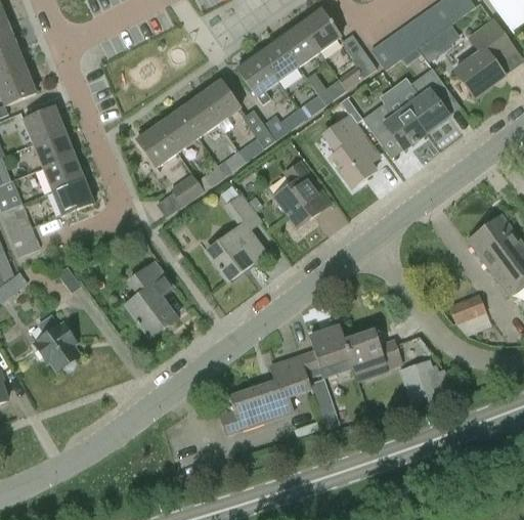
[(455,20),(440,0),(430,7),(445,28),(455,20)]
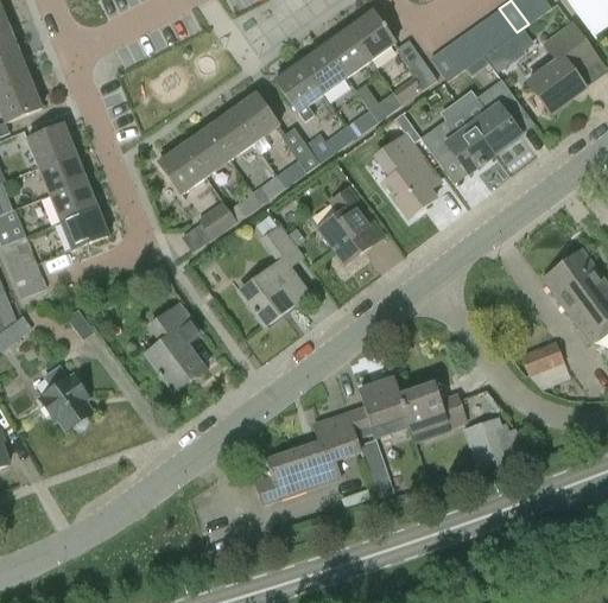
[(540,16),(529,0),(511,0),(529,24),(540,16)]
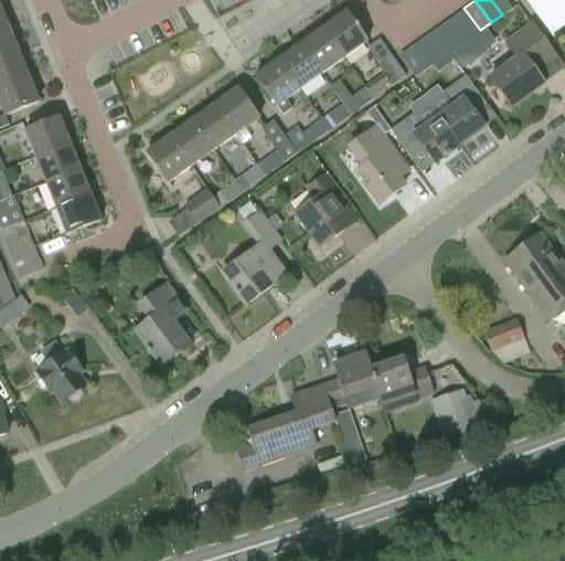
[(491,0),(502,14),(513,7),(509,0),(491,0)]
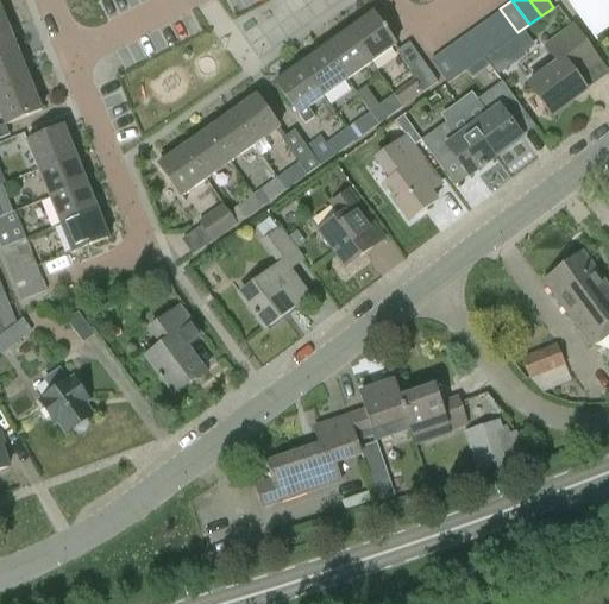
[(569,0),(595,35),(596,33),(608,23),(608,0),(569,0)]
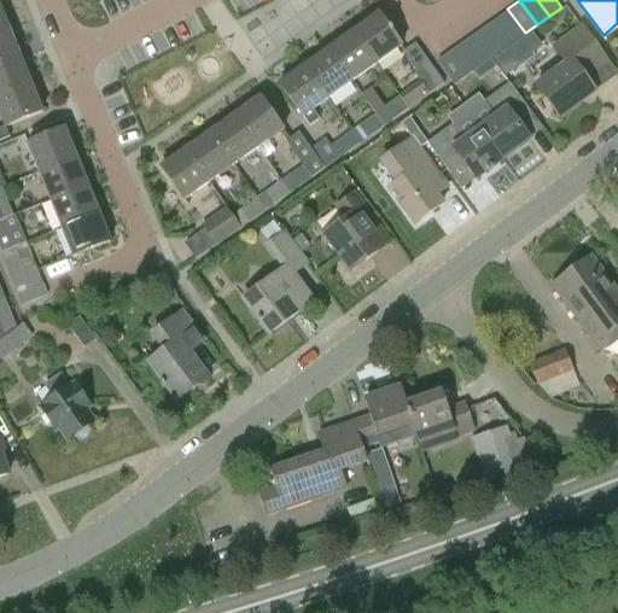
[(507,9),(496,16),(513,41),(525,33),(507,9)]
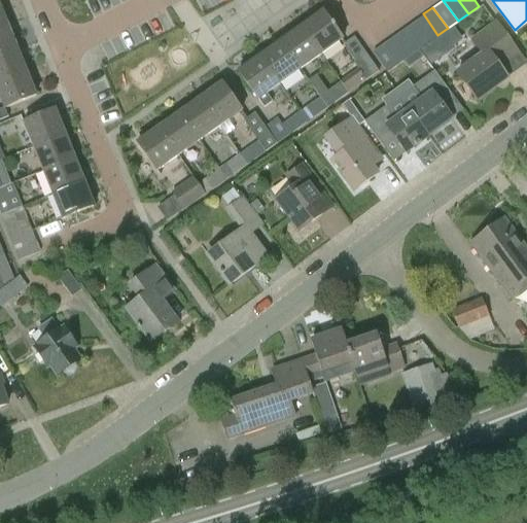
[(321,8),(301,24),(321,51),(342,36),(321,8)]
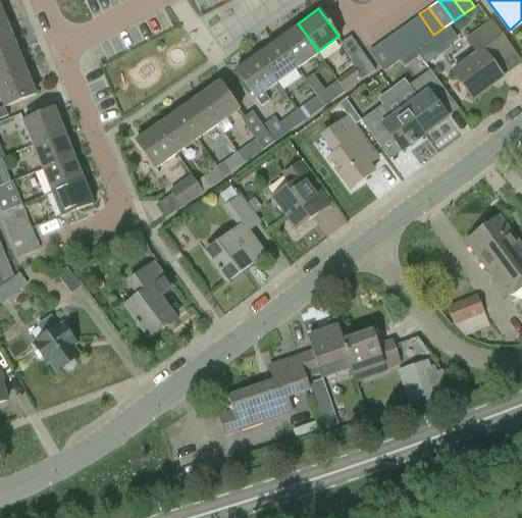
[(433,35),(419,13),(409,20),(424,41),(433,35)]
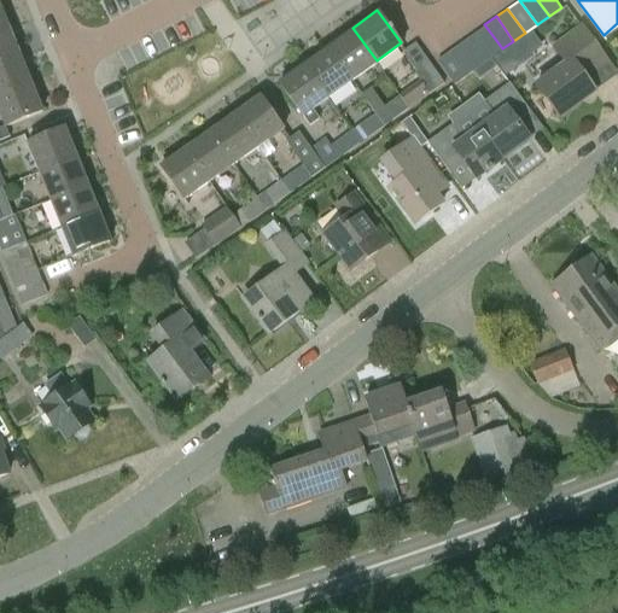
[(9,24),(0,27),(0,59),(19,52),(9,24)]
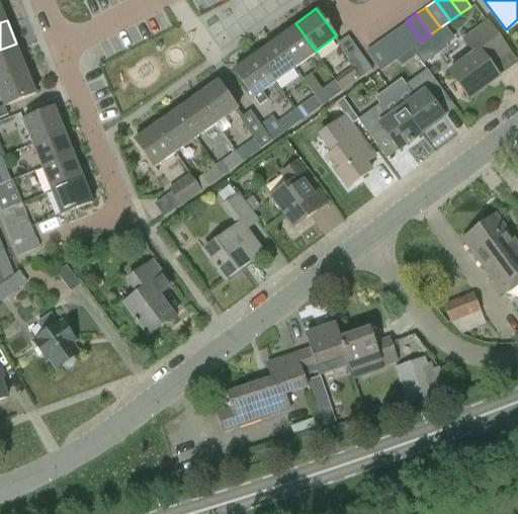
[(421,40),(406,20),(396,27),(411,48),(421,40)]
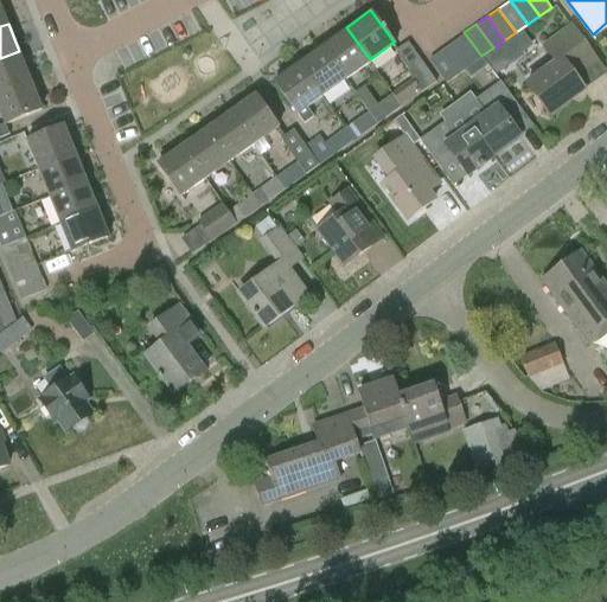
[(544,44),(556,62),(526,83),(549,114),(585,88),(574,74),(596,57),(572,24),(544,44)]
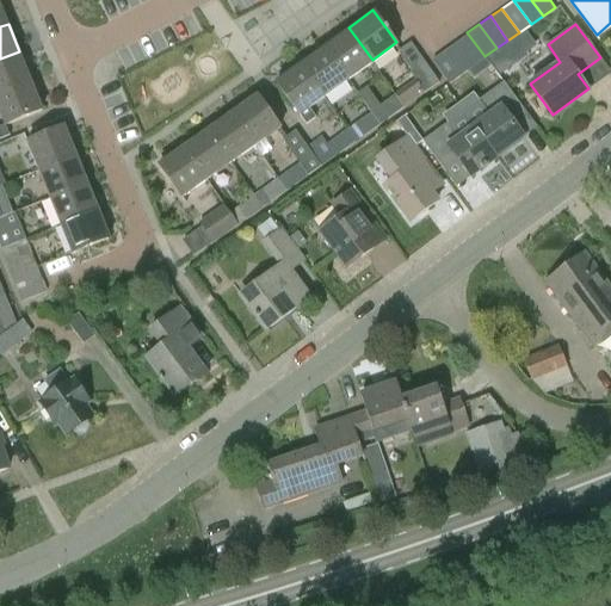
[(372,60),(349,28),(325,44),(349,76),(372,60)]
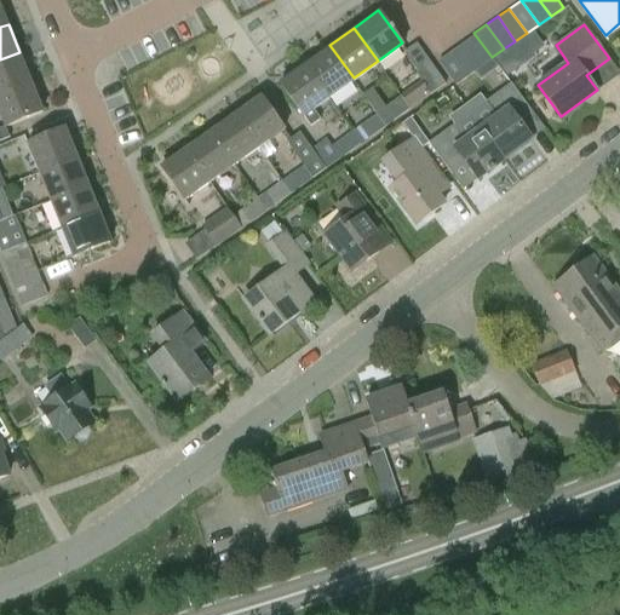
[(474,33),(463,41),(480,65),(492,57),(474,33)]
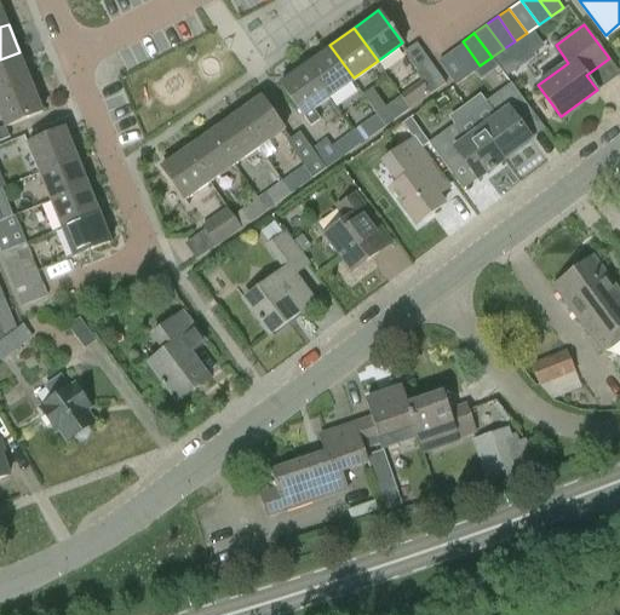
[(446,81),(431,61),(417,40),(403,49),(418,70),(417,70),(431,92),(446,81)]
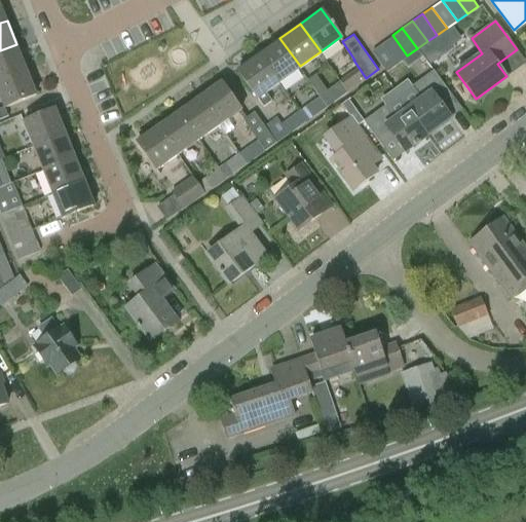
[(392,35),(381,42),(397,63),(407,56),(392,35)]
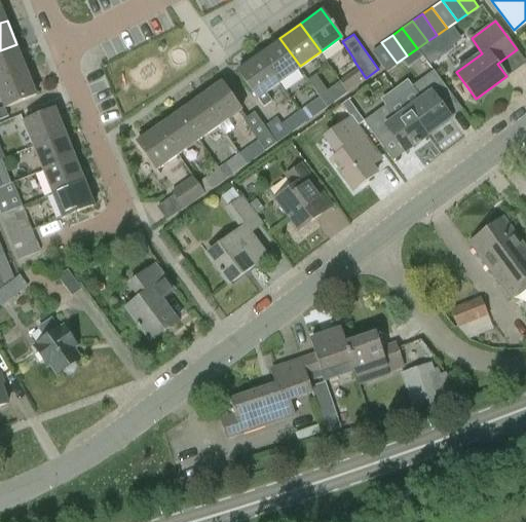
[(300,66),(279,38),(258,53),(278,81),(300,66)]
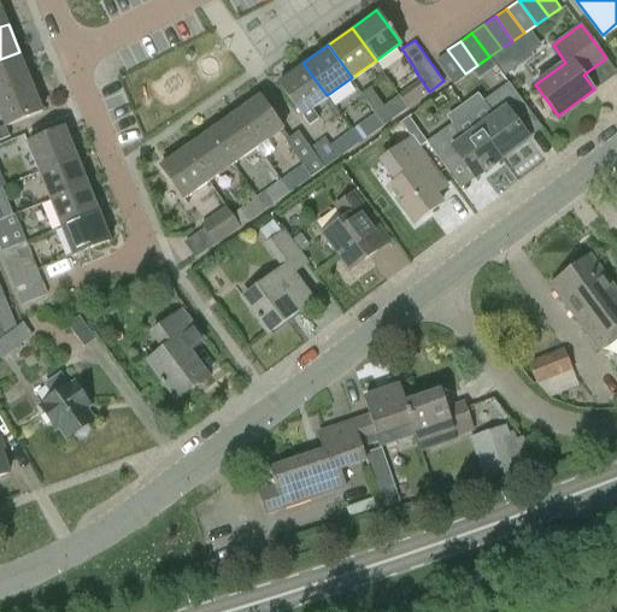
[(465,74),(447,49),(436,58),(453,82),(465,74)]
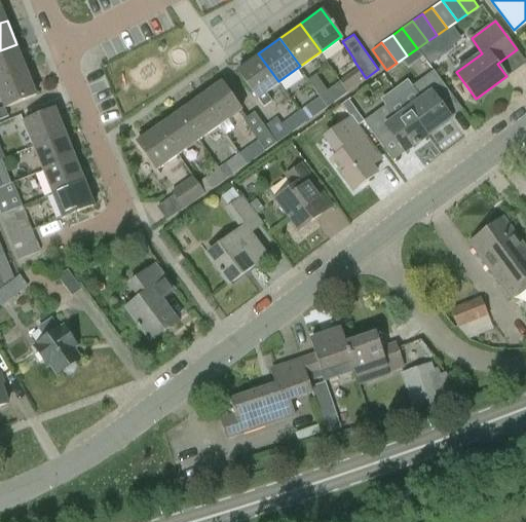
[(429,63),(438,57),(427,42),(419,48),(429,63)]
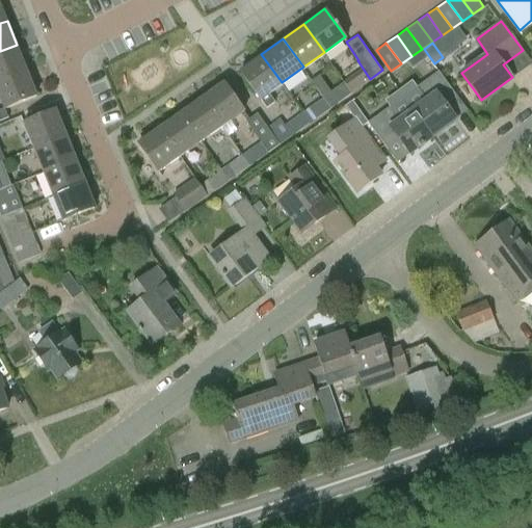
[(17,45),(0,51),(0,79),(26,70),(17,45)]
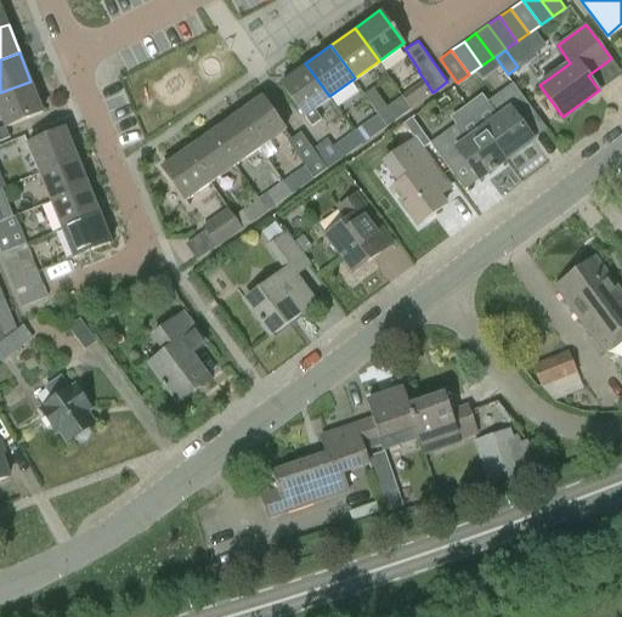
[(329,96),(305,63),(281,80),(305,114),(312,124),(322,117),(315,107),(329,96)]
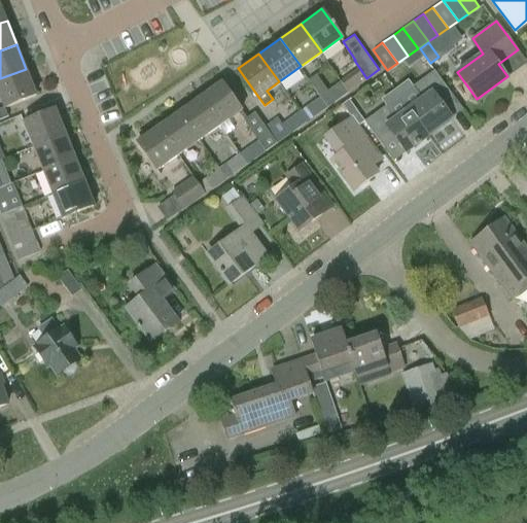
[(422,97),(409,106),(428,134),(451,117),(442,105),(454,96),(434,68),(413,83),(422,97)]
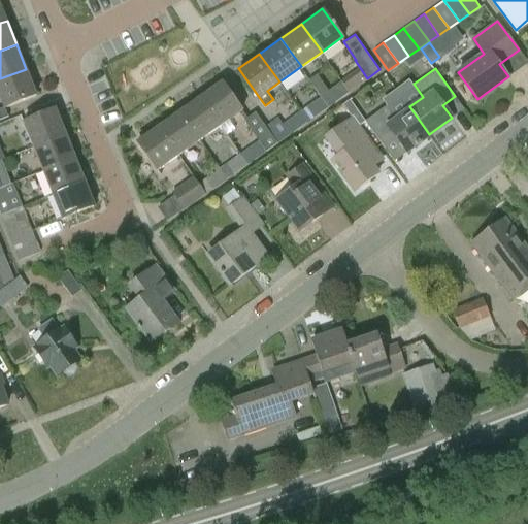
[(36,92),(26,69),(0,78),(0,96),(3,105),(4,105),(36,92)]
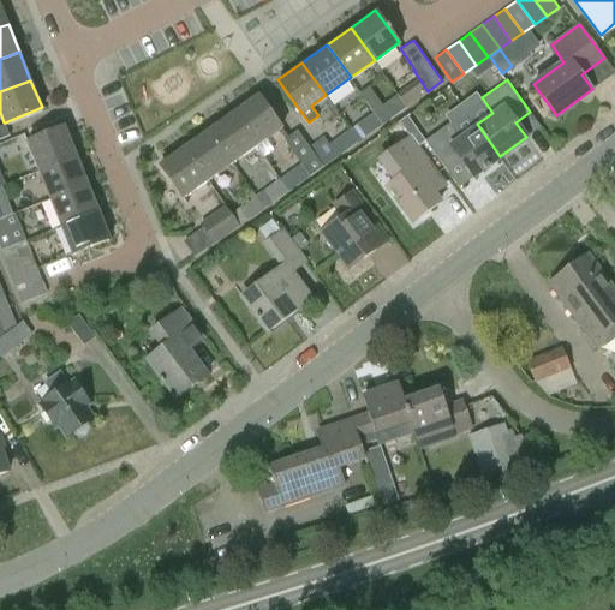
[(399,93),(374,111),(383,123),(407,106),(399,93)]
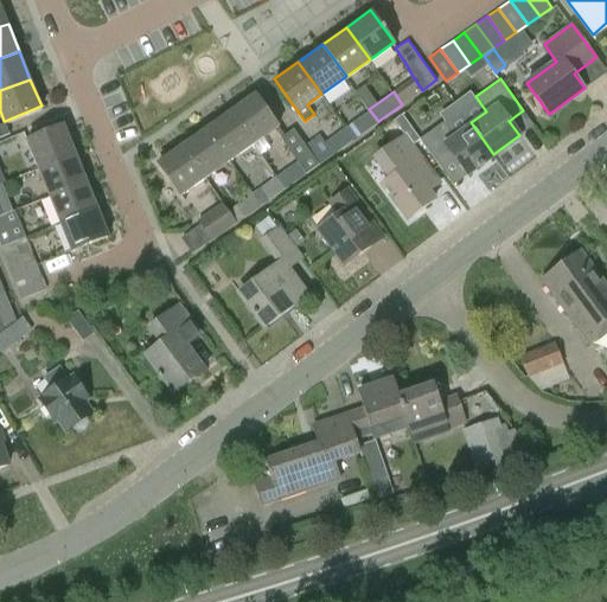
[(254,93),(230,109),(253,142),(278,125),(254,93)]
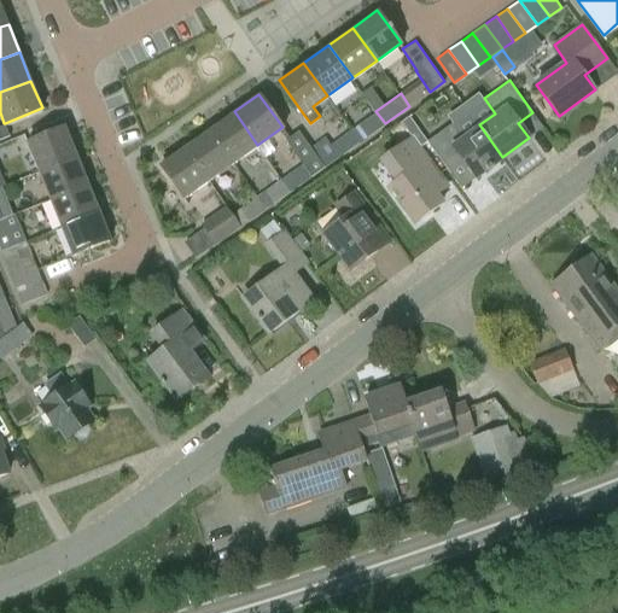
[(257,145),(234,111),(209,130),(233,163),(257,145)]
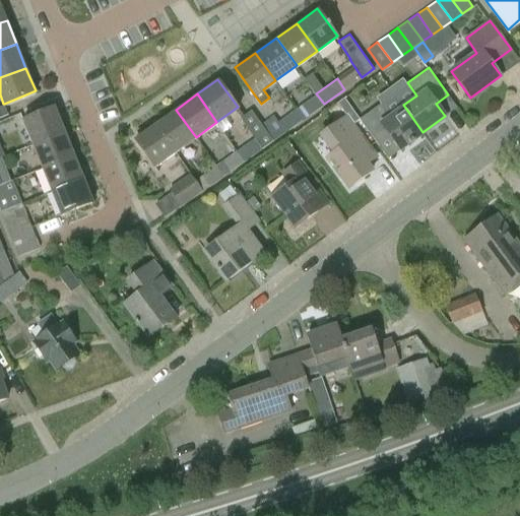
[(324,104),(316,93),(302,103),(310,114),(324,104)]
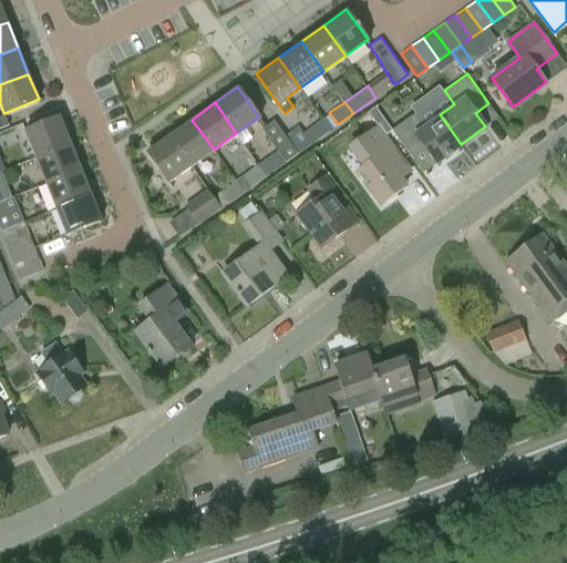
[(440,114),(425,125),(415,111),(391,128),(413,157),(426,147),(436,162),(461,144),(440,114)]
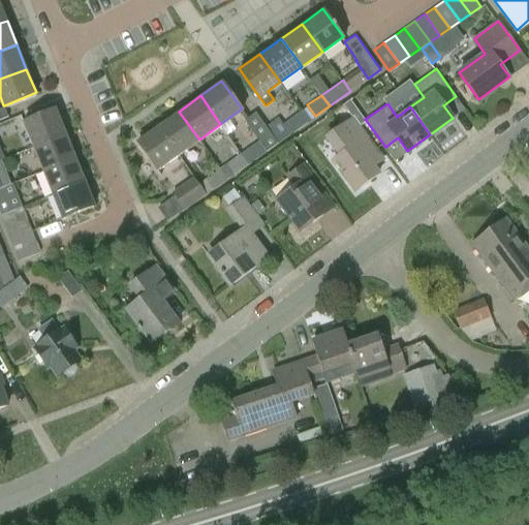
[(33,146),(65,132),(55,107),(23,121),(33,146)]
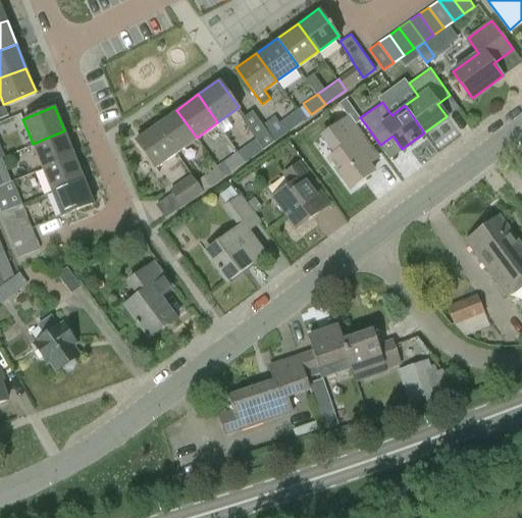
[(261,122),(273,140),(304,118),(297,108),(279,120),(274,113),(261,122)]
